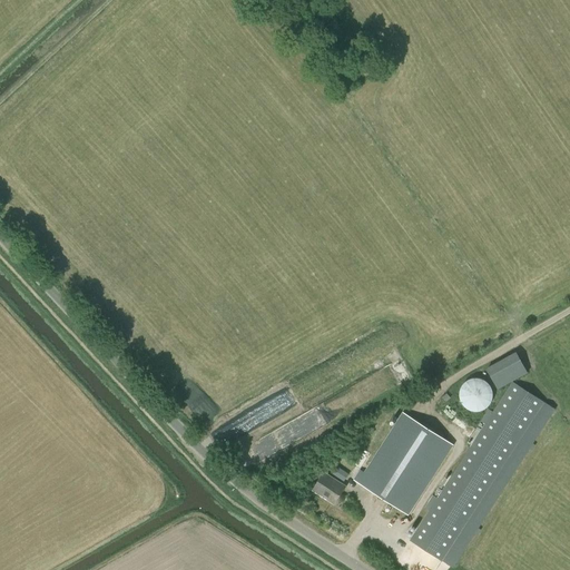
[(492,387),(526,375),(518,353),(484,365),(492,387)]
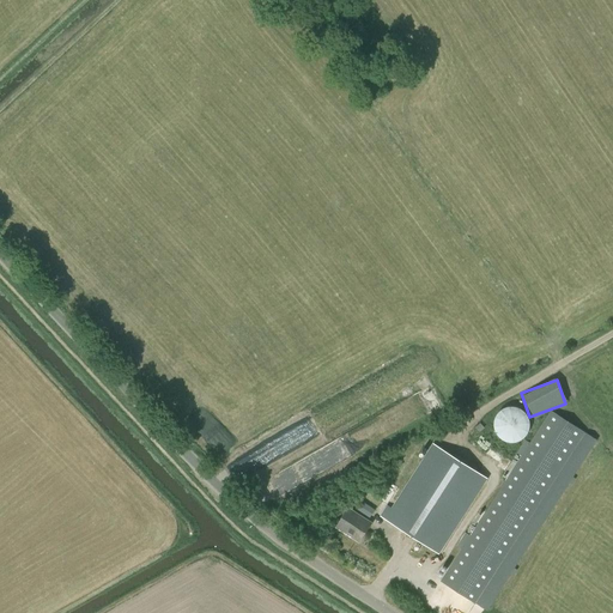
[(529,430),(530,425),(529,419),(527,414),(523,411),(517,407),(513,407),(507,407),(502,411),(497,414),(495,419),(495,425),(495,430),(497,436),(502,439),(507,442),(513,443),(517,442),(523,439),(527,436),(529,430)]
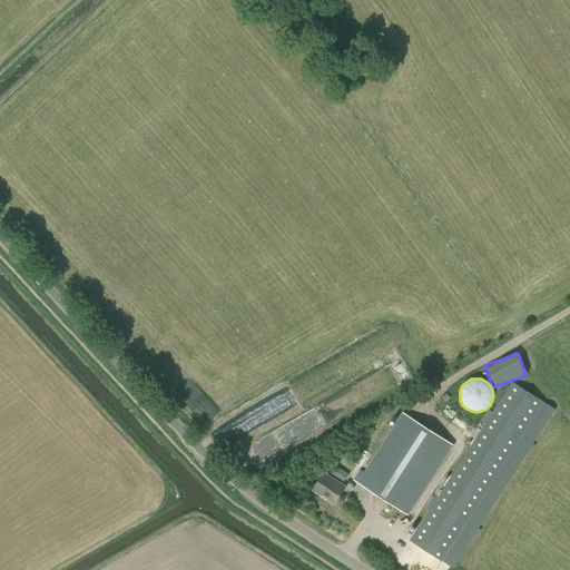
[(524,434),(544,402),(512,382),(492,412),(489,409),(481,422),(484,424),(438,498),(433,495),(424,508),(429,511),(410,540),(442,561),(462,530),(465,532),(471,522),(469,521),(518,443),(521,444),(527,435),(524,434)]
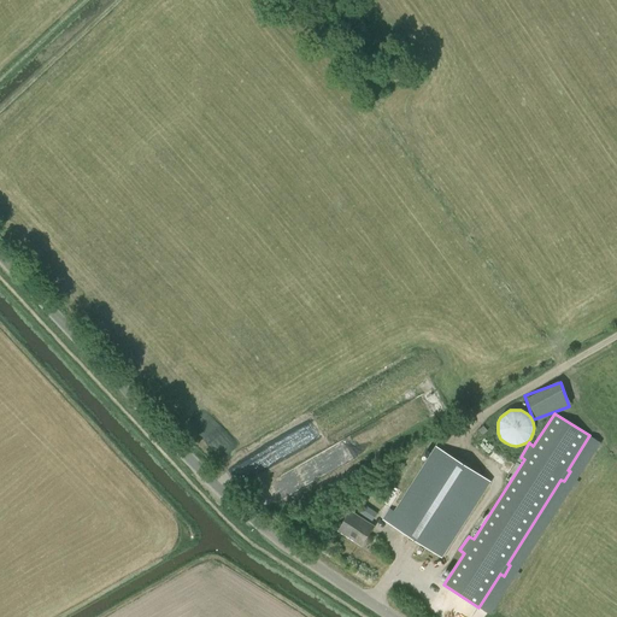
[(392,519),(389,523),(441,557),(489,482),(438,448),(392,519)]
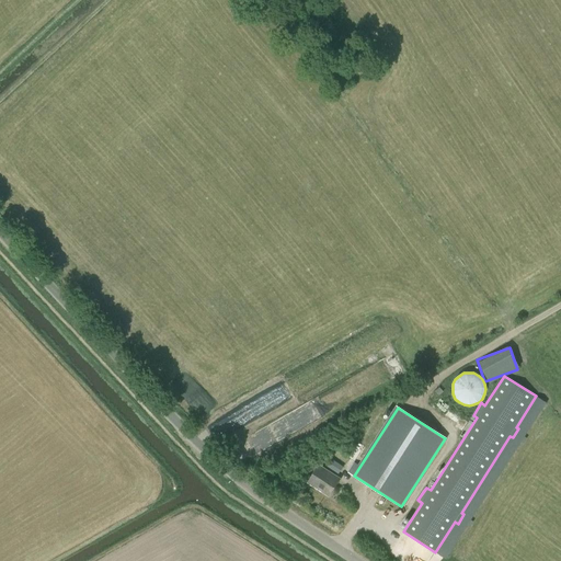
[(338,474),(343,467),(332,459),(325,467),(338,474)]
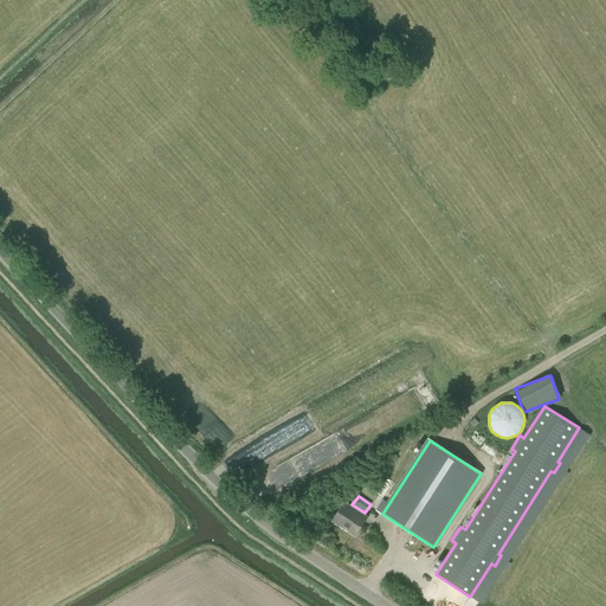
[(355,536),(368,517),(345,503),(333,522),(355,536)]
